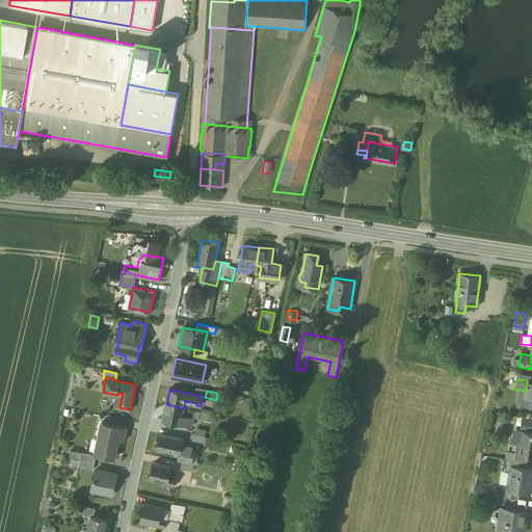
[(184,408),(166,404),(163,420),(191,426),(193,418),(191,418),(182,416),(184,408)]
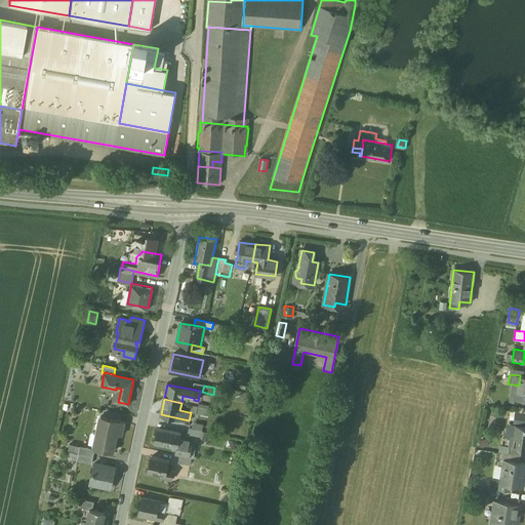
[(210,409),(191,405),(189,412),(191,412),(208,416),(210,409)]
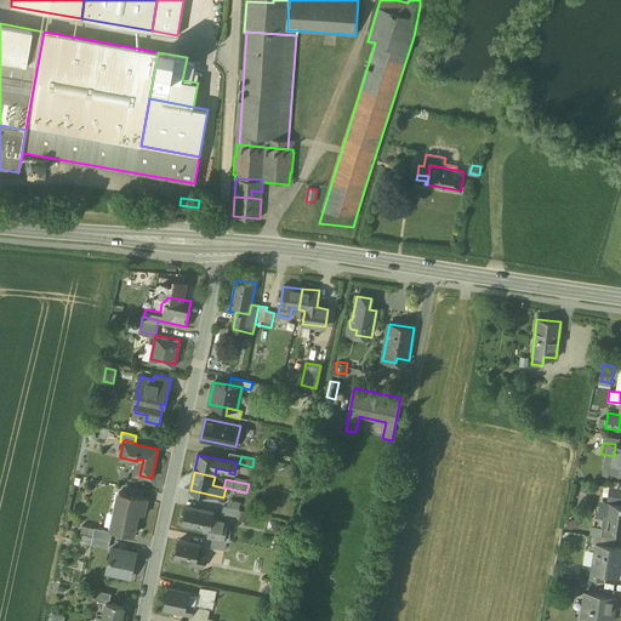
[(147,497),(119,491),(110,528),(134,533),(138,512),(144,513),(147,497)]
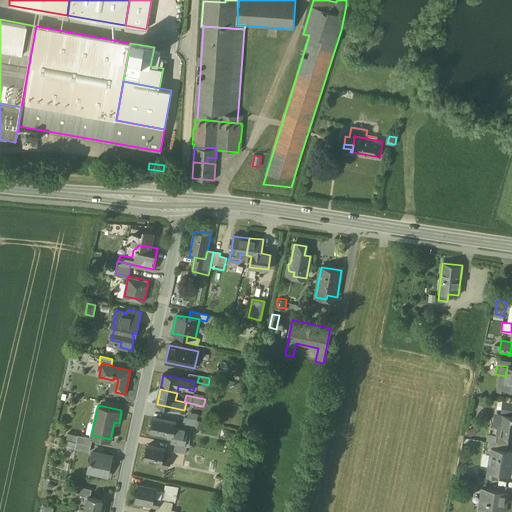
[(511,415),(504,415),(501,435),(509,436),(511,436),(511,415)]
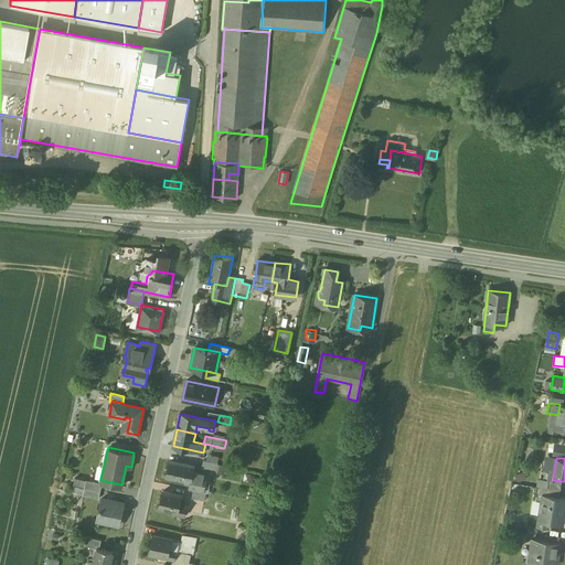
[(194,465),(170,459),(166,477),(191,482),(193,470),(194,465)]
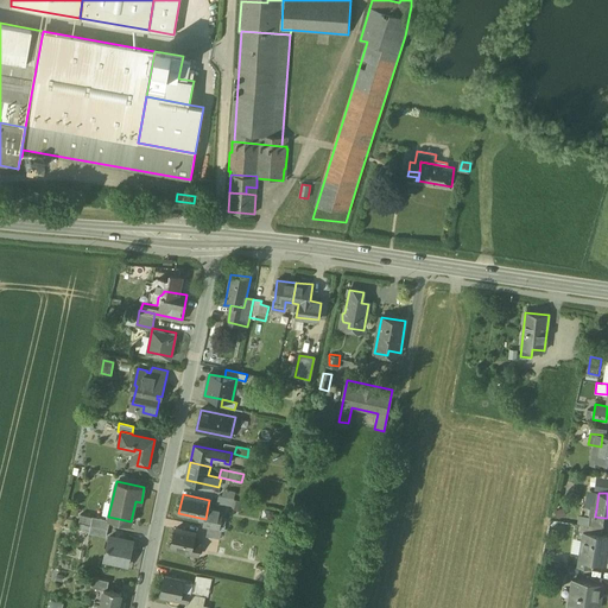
[(234,498),(219,494),(217,502),(233,505),(234,498)]
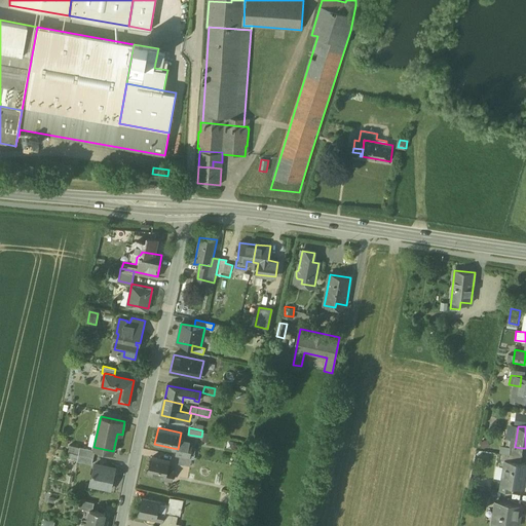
[(193,441),(180,438),(178,449),(176,455),(180,456),(189,458),(193,441)]
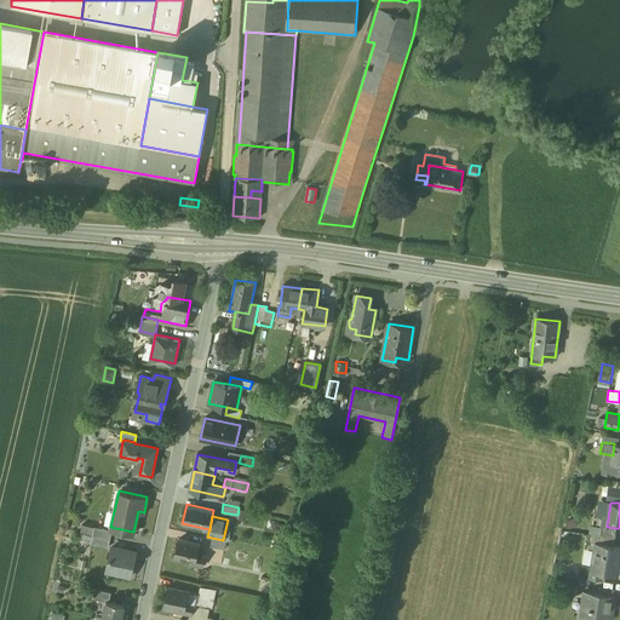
[(95,527),(82,524),(80,532),(93,535),(95,527)]
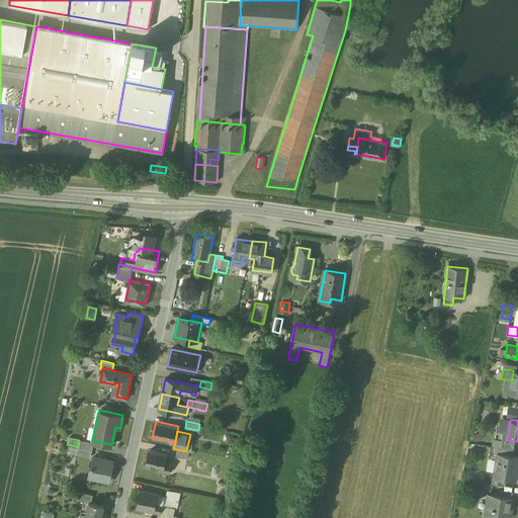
[(503,439),(493,438),(492,445),(496,446),(502,447),(503,439)]
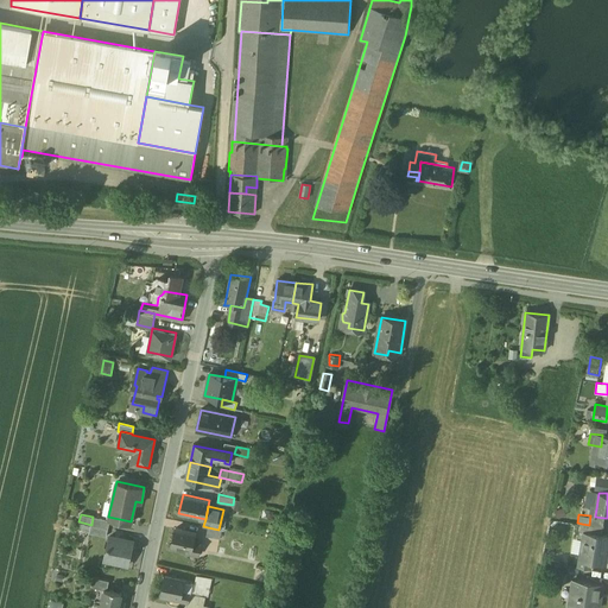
[(595,517),(590,515),(589,525),(603,526),(605,518),(595,517)]
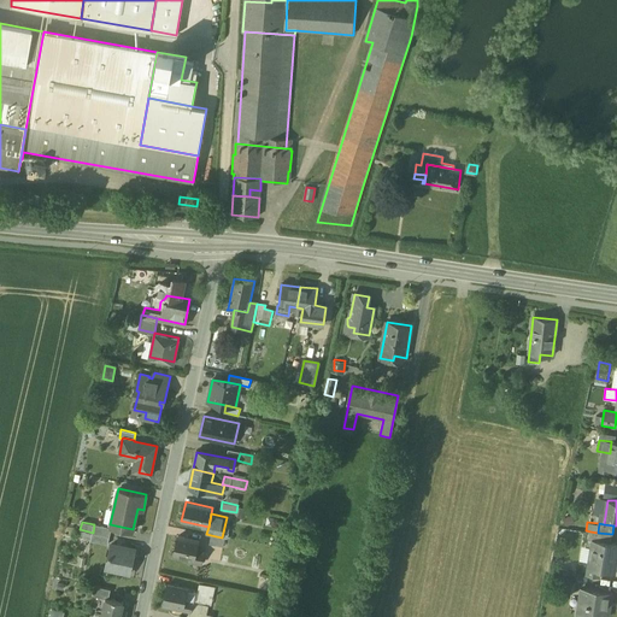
[(111,528),(94,524),(93,533),(109,536),(111,528)]
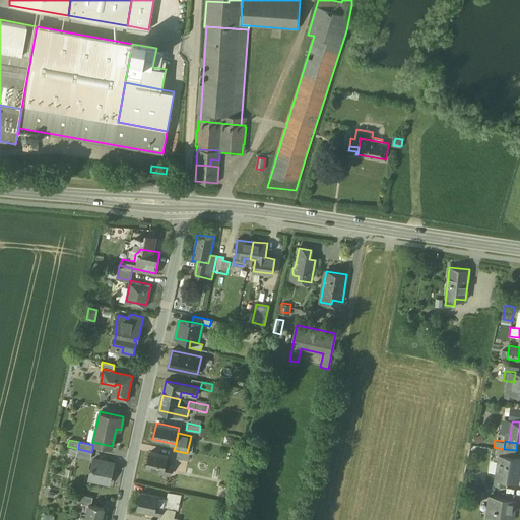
[(504,449),(498,448),(496,460),(498,461),(500,455),(515,457),(516,450),(504,449)]
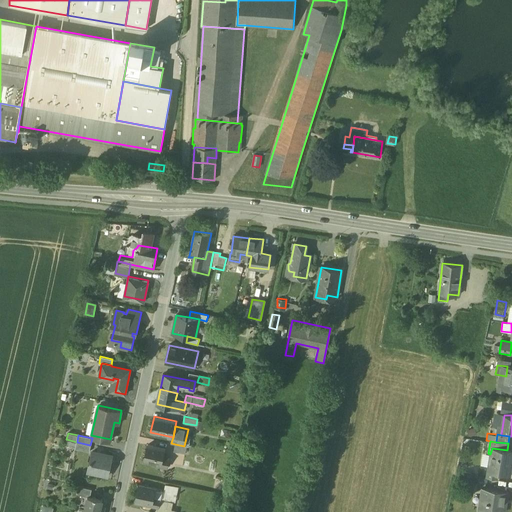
[(90,445),(77,442),(75,449),(89,452),(90,445)]
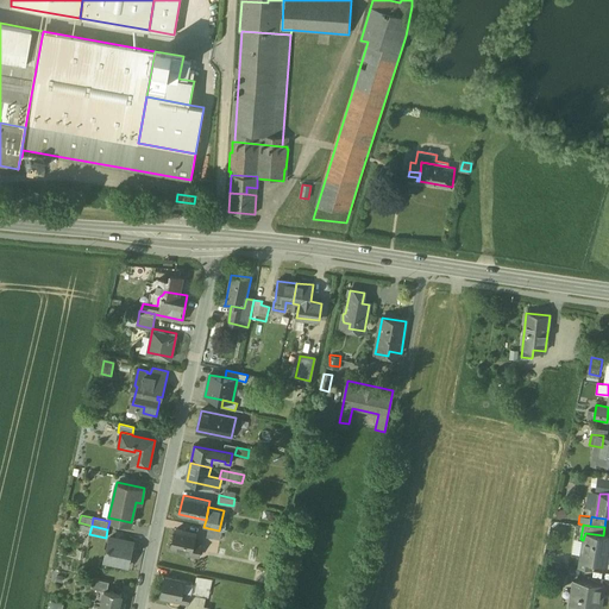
[(219,531),(208,528),(206,537),(220,540),(223,531),(219,531)]
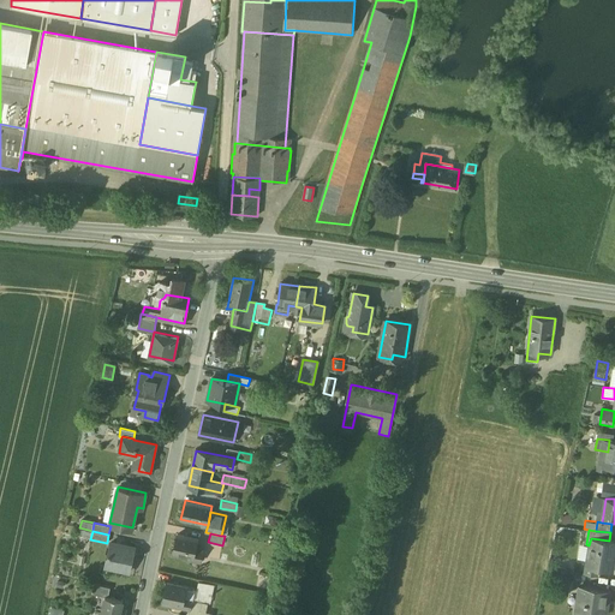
[(197,538),(178,535),(173,554),(190,557),(189,560),(199,561),(202,551),(195,550),(197,538)]
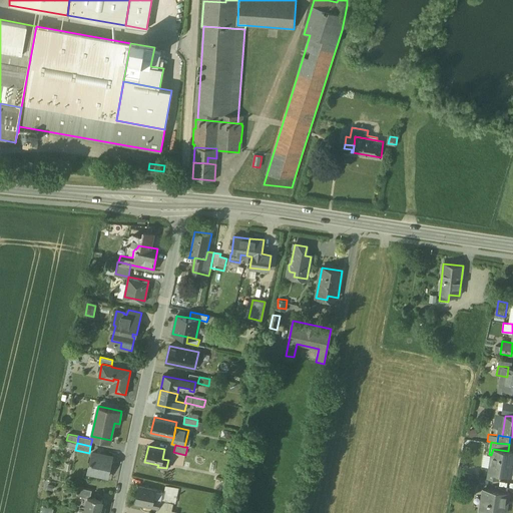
[(512,452),(508,451),(493,449),(491,455),(488,478),(498,479),(499,474),(511,476),(512,467),(512,466),(510,466),(512,453),(512,452)]
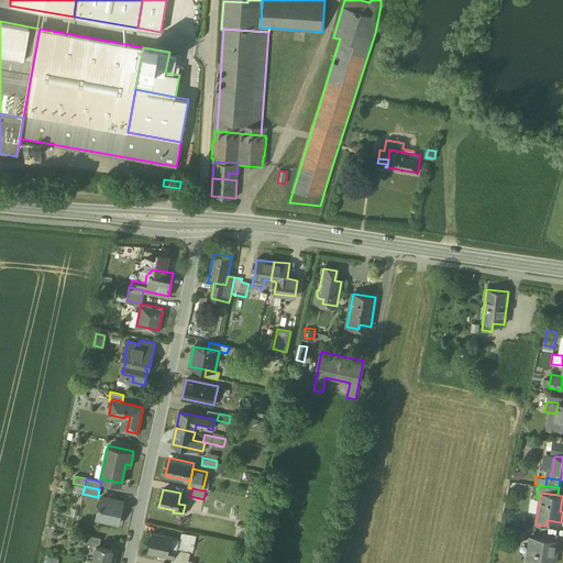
[(123,501),(101,496),(96,518),(98,518),(99,516),(111,518),(110,520),(118,522),(123,501)]
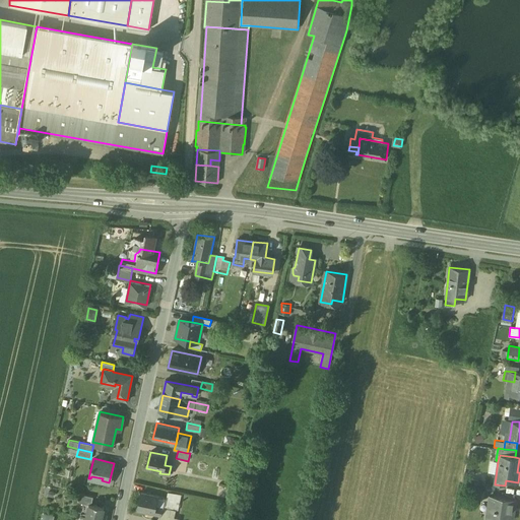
[(181,495),(168,492),(167,499),(180,501),(181,495)]
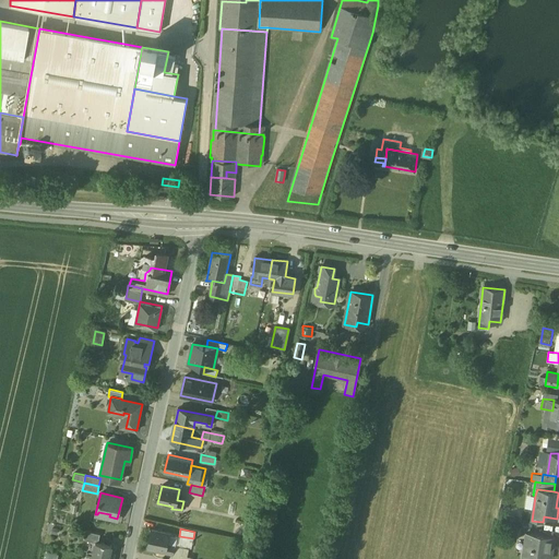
[(177,535),(151,530),(147,549),(173,555),(175,545),(177,535)]
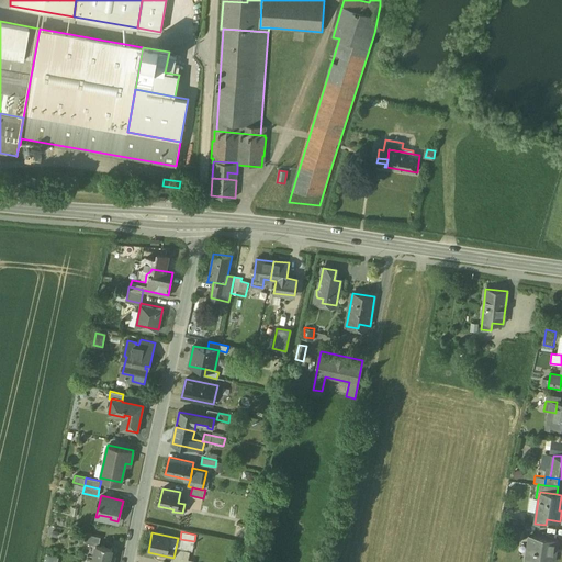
[(100,537),(87,534),(85,542),(97,546),(98,546),(100,537)]
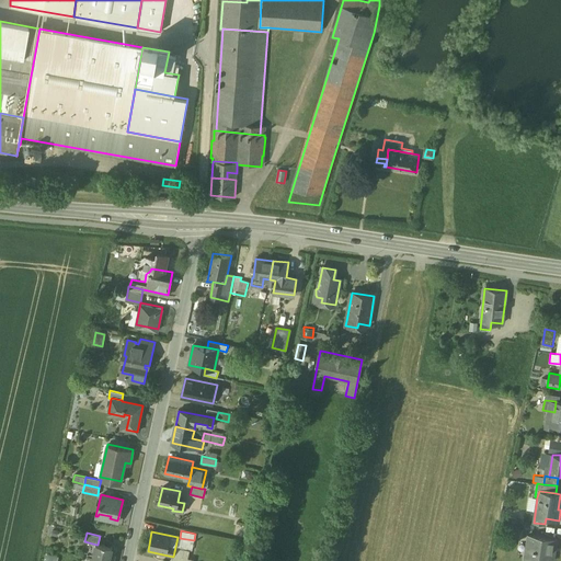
[(553,539),(529,535),(526,557),(551,560),(553,552),(551,551),(553,539)]
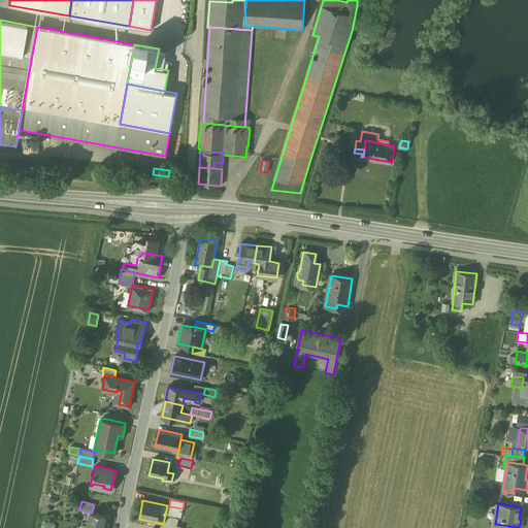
[(169,506),(167,505),(165,515),(173,517),(180,519),(183,508),(169,506)]
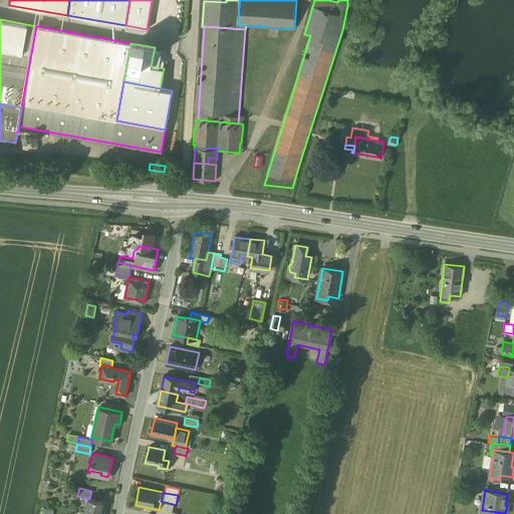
[(89,499),(88,499),(85,512),(95,513),(103,513),(105,510),(101,509),(102,502),(89,499)]
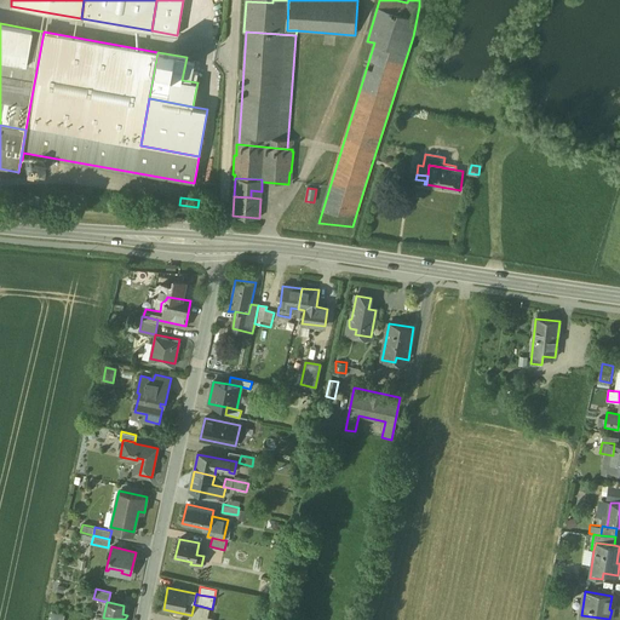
[(200,619),(204,607),(194,604),(191,615),(190,619),(193,619),(200,619)]
